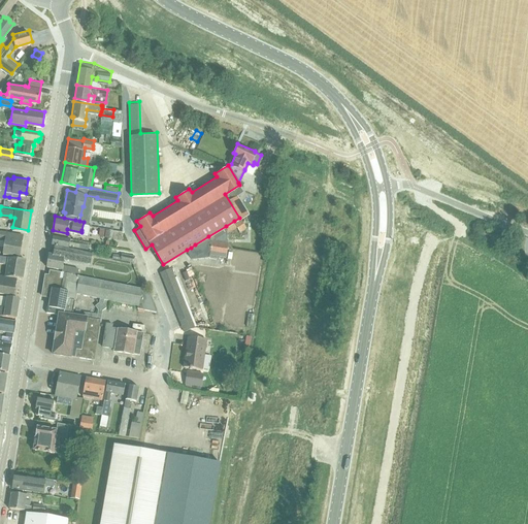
[(239,229),(245,225),(241,218),(235,222),(239,229)]
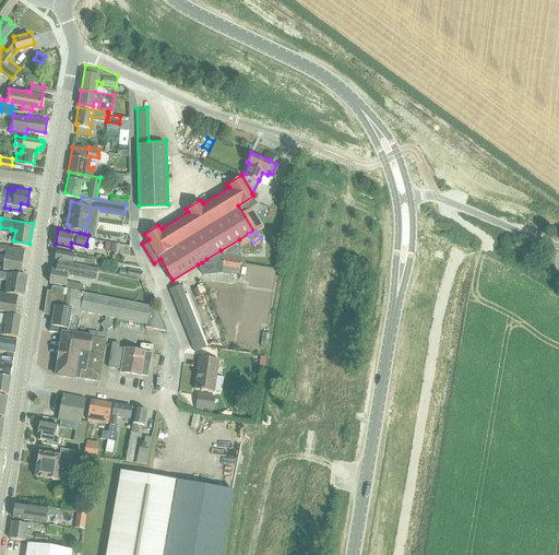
[(248,234),(239,239),(242,244),(250,238),(248,234)]
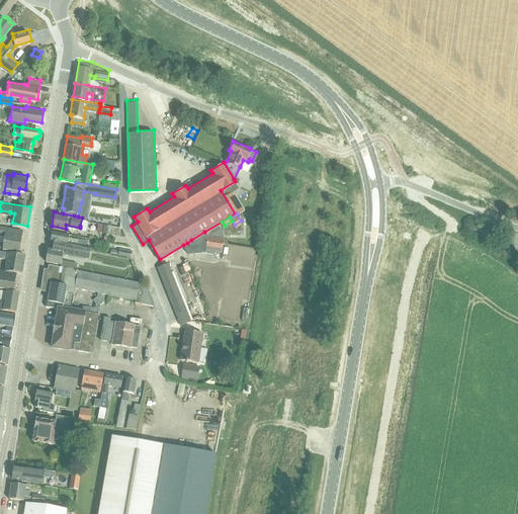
[(0,232),(5,233),(3,247),(19,249),(22,228),(0,224),(0,232)]
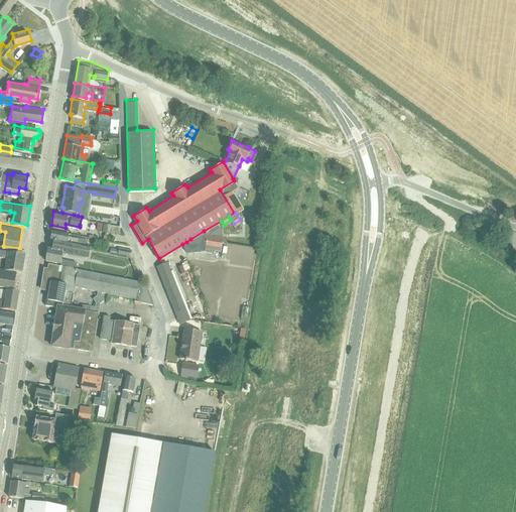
[(50,233),(49,236),(50,237),(50,238),(53,239),(67,241),(77,243),(79,235),(69,233),(69,231),(52,228),(51,232),(50,233)]
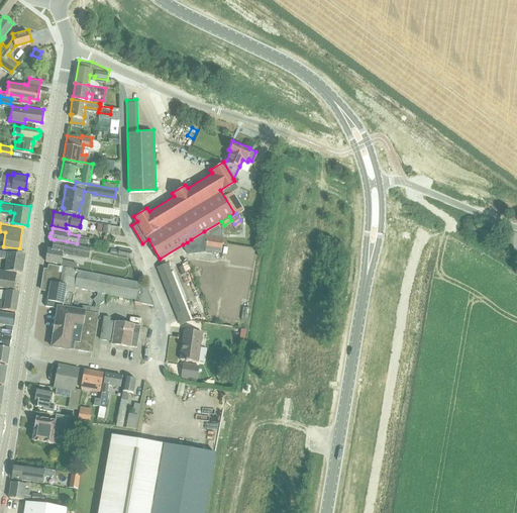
[(187,242),(183,244),(187,250),(204,249),(205,244),(207,235),(204,231),(191,239),(187,242)]
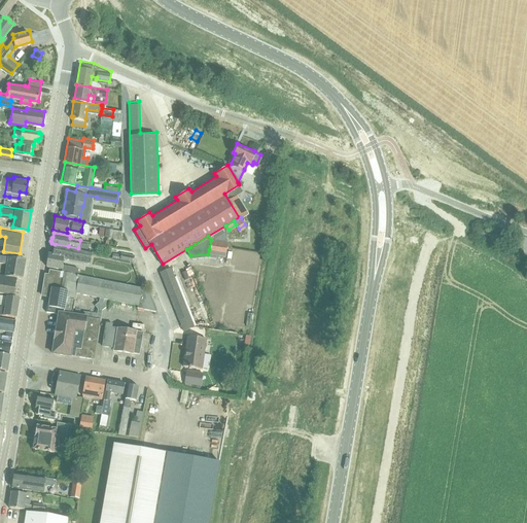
[(209,249),(208,254),(216,255),(216,253),(224,254),(227,240),(211,238),(211,240),(209,249)]
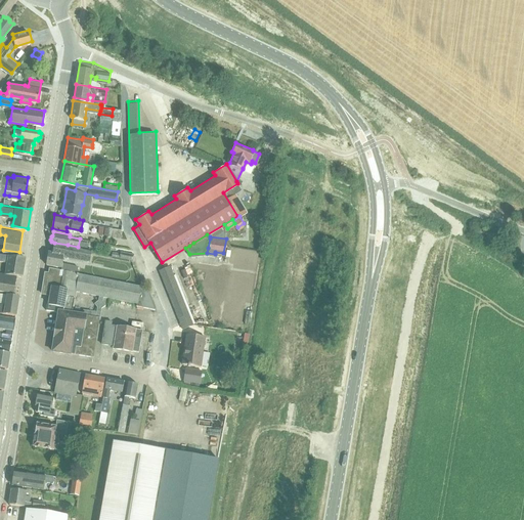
[(49,250),(46,263),(62,265),(61,268),(77,271),(79,264),(62,261),(63,256),(89,260),(91,251),(54,244),(53,251),(49,250)]
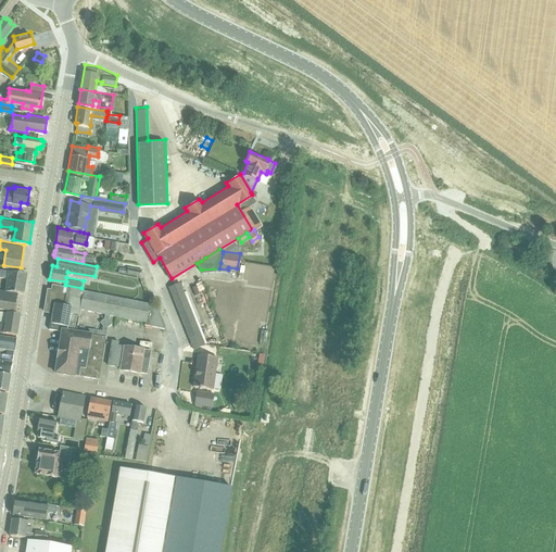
[(5,288),(17,290),(23,291),(27,271),(0,266),(0,275),(8,276),(5,288)]
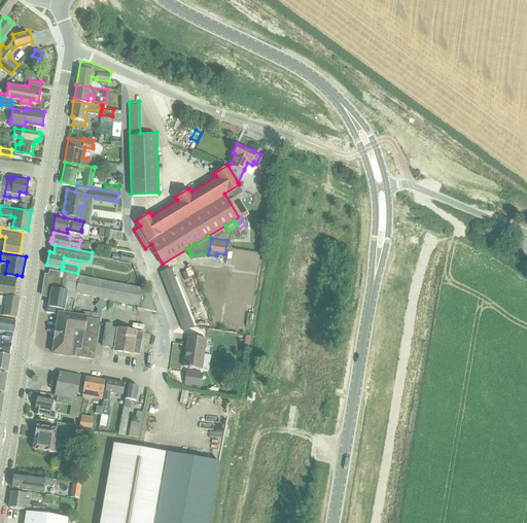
[(173,272),(170,266),(160,270),(162,276),(173,272)]
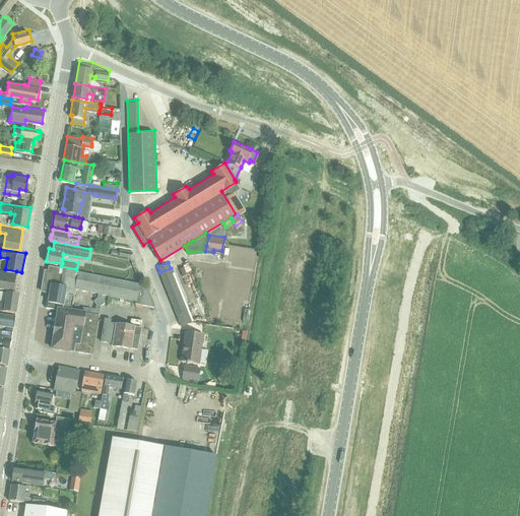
[(106,292),(136,298),(135,301),(153,305),(145,283),(89,272),(76,269),(61,266),(50,264),(49,269),(45,269),(42,288),(50,291),(49,299),(48,299),(47,306),(58,307),(52,345),(92,351),(99,313),(100,313),(100,307),(101,304),(105,301),(103,297),(103,292),(106,292)]
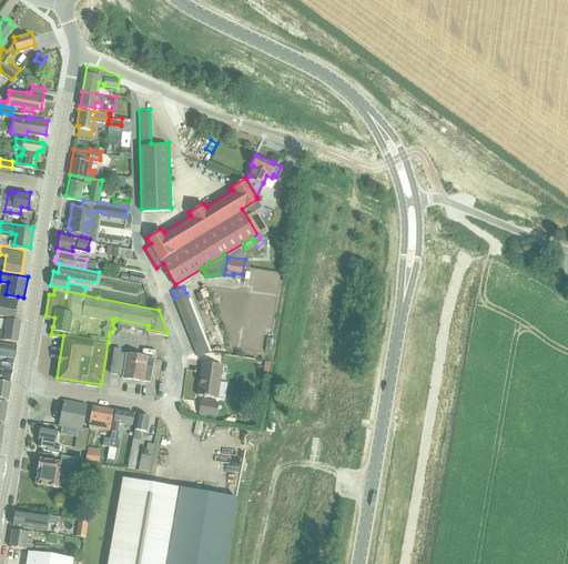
[(18,296),(6,294),(0,293),(0,313),(14,315),(18,296)]
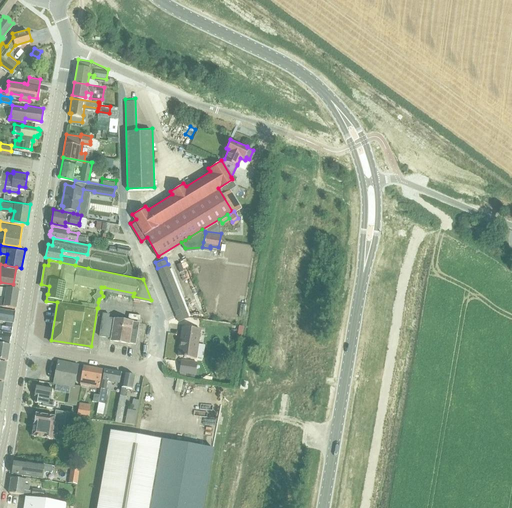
[(170,270),(169,266),(168,264),(157,268),(158,270),(160,274),(170,270)]
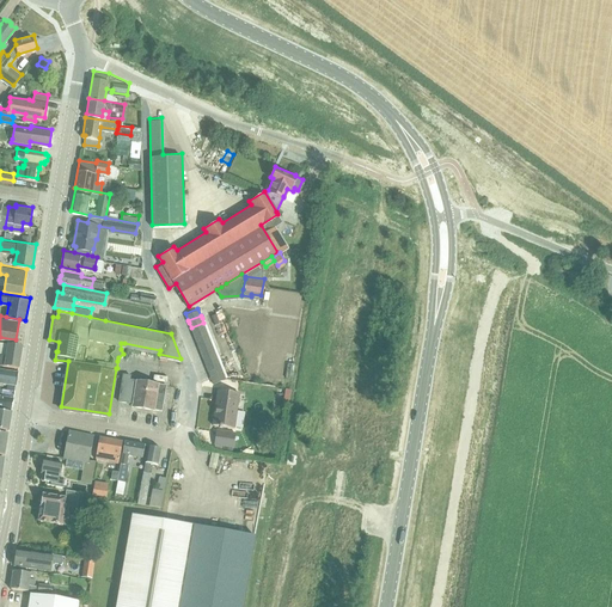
[(206,330),(206,327),(203,323),(191,327),(193,332),(194,335),(206,330)]
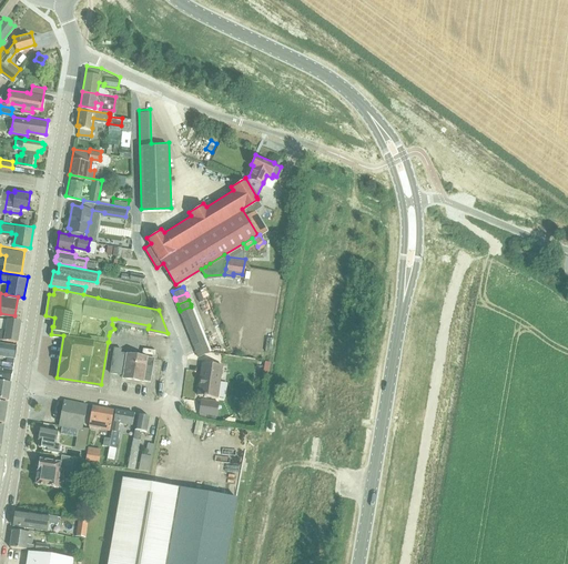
[(194,312),(191,306),(180,311),(182,318),(194,312)]
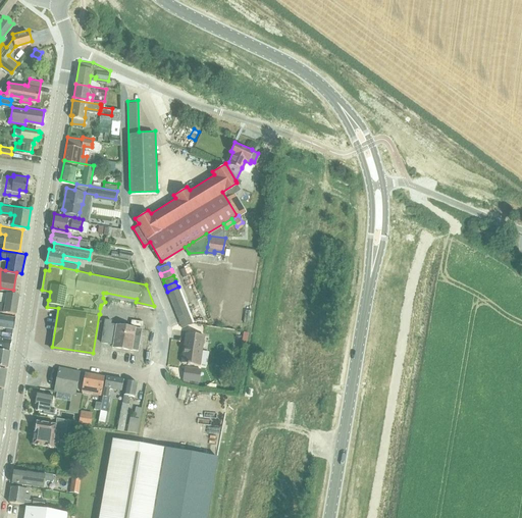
[(178,287),(167,292),(170,297),(180,293),(178,287)]
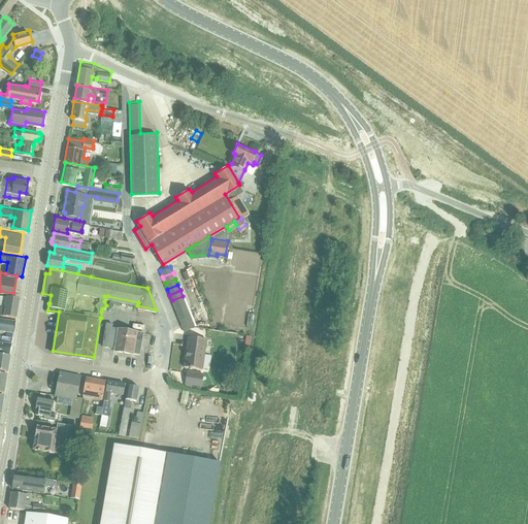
[(0,313),(15,316),(19,296),(7,294),(0,293),(0,313)]
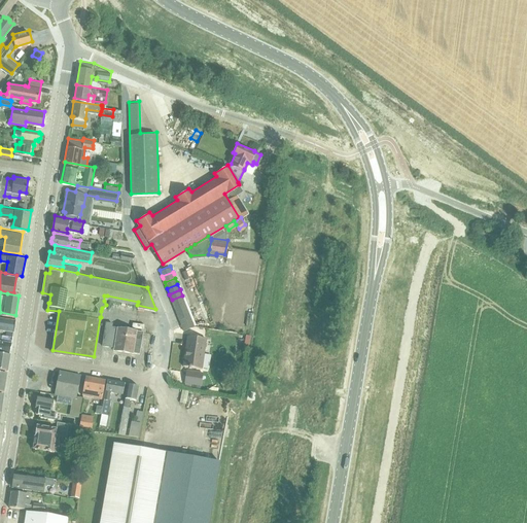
[(184,302),(183,298),(182,295),(172,300),(172,302),(174,306),(184,302)]
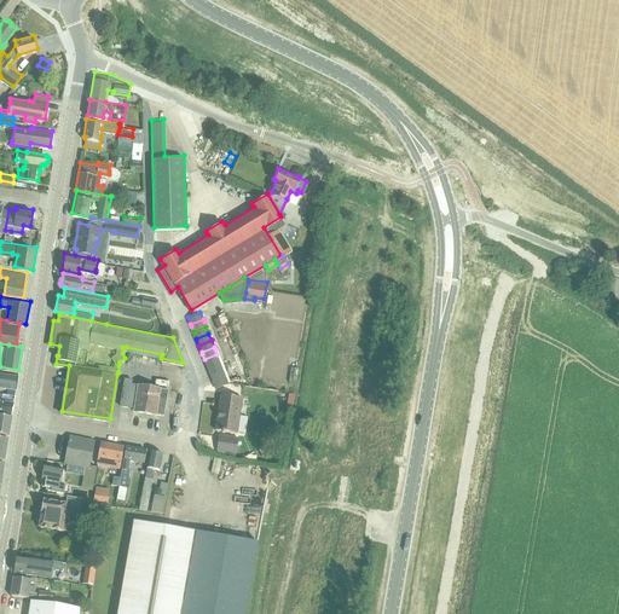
[(220,361),(219,359),(217,354),(204,359),(206,364),(207,366),(220,361)]
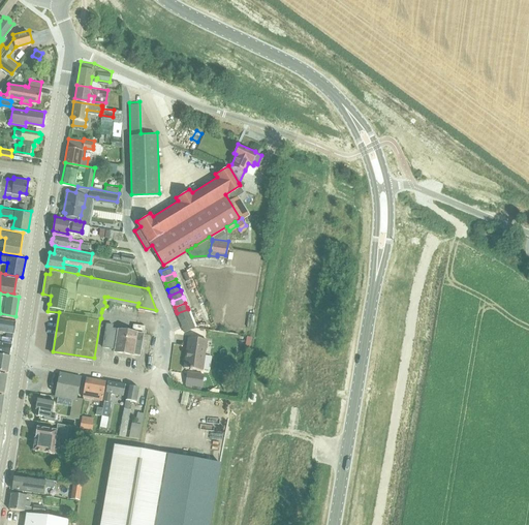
[(190,315),(188,309),(177,313),(180,319),(190,315)]
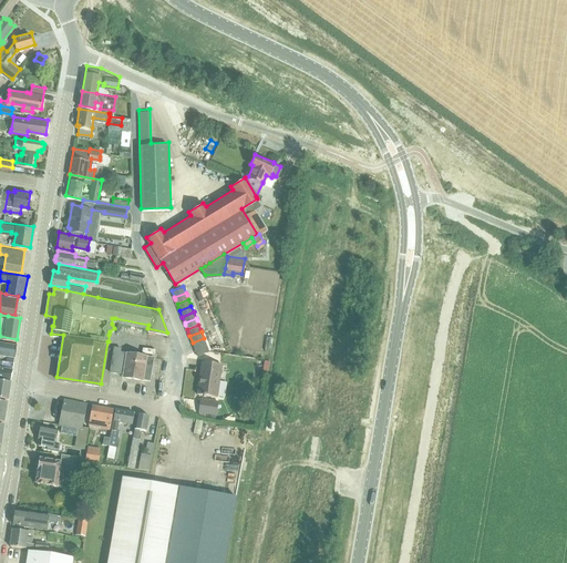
[(208,349),(204,338),(193,343),(197,354),(208,349)]
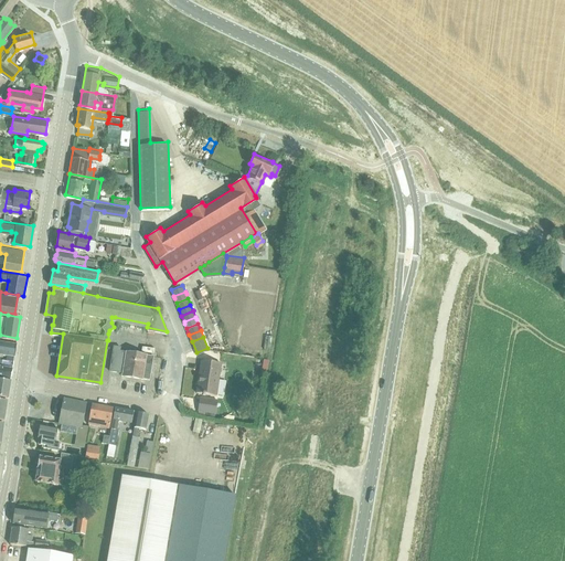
[(0,338),(0,351),(7,352),(6,357),(13,358),(14,353),(17,341),(0,338)]
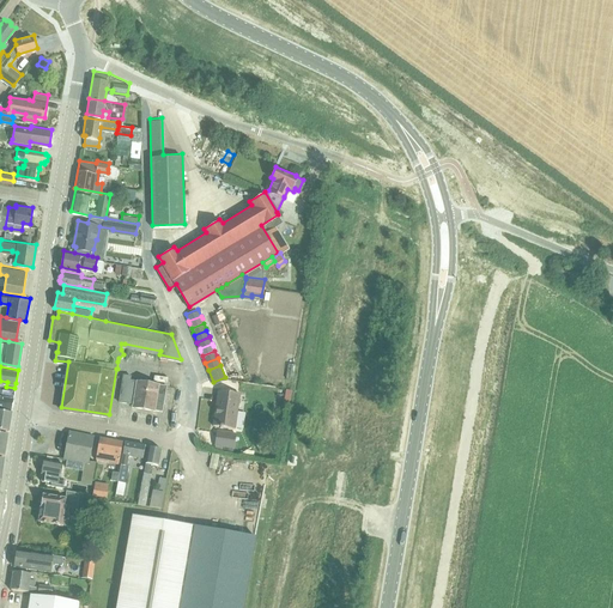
[(133,405),(153,407),(162,409),(167,383),(131,377),(132,374),(125,372),(120,399),(133,401),(133,405)]
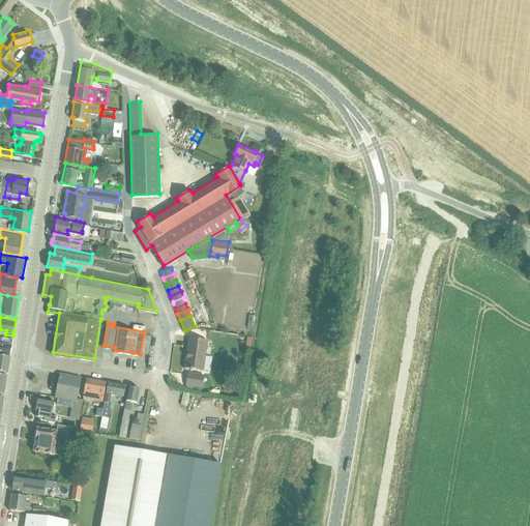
[(0,352),(9,354),(10,350),(12,335),(5,334),(2,334),(0,333),(0,352)]
